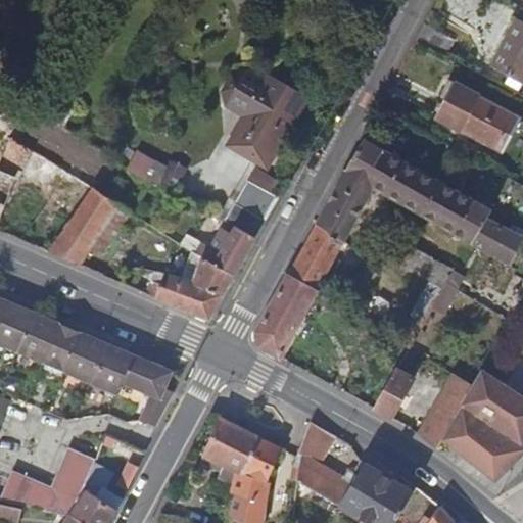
[(100,0),(97,7),(105,11),(110,0),(100,0)]
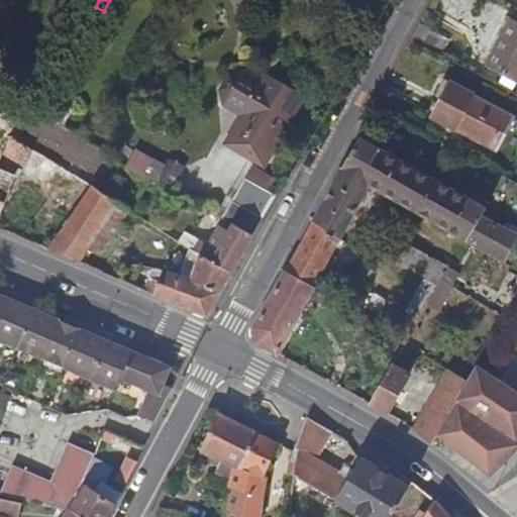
[(82,6),(77,16),(93,25),(99,15),(82,6)]
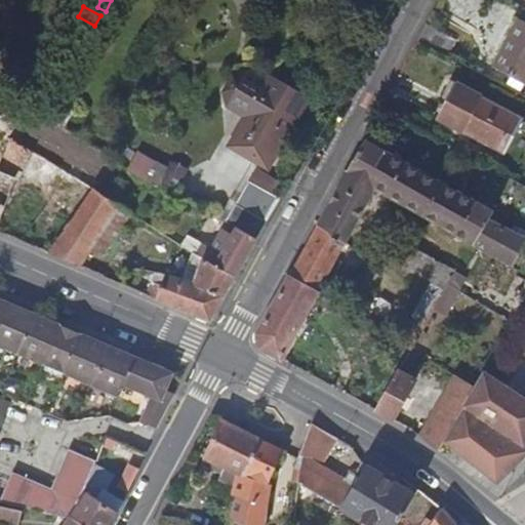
[(510,80),(521,85),(524,78),(524,26),(518,23),(492,70),(510,80)]
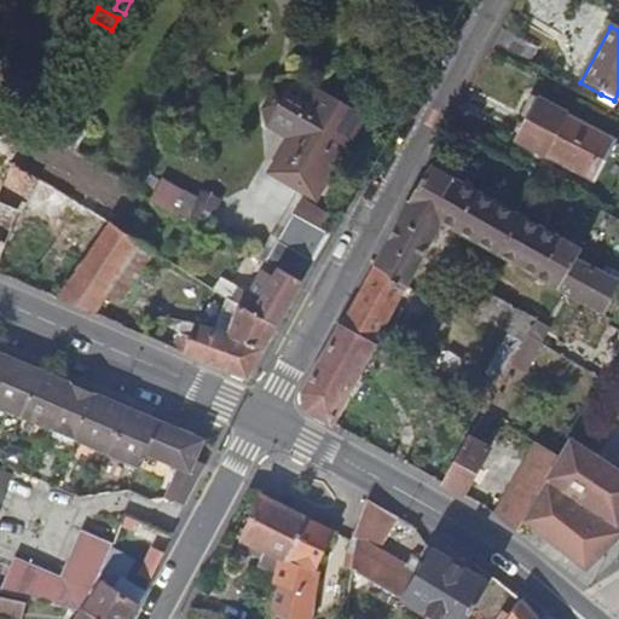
[(537,51),(501,32),(490,51),(527,69),(537,51)]
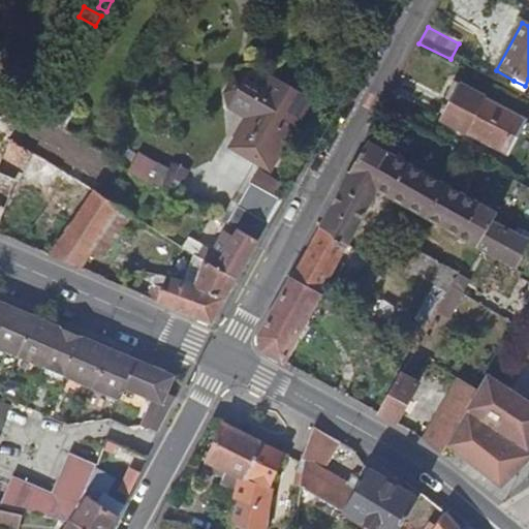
[(520,94),(525,86),(514,81),(508,88),(520,94)]
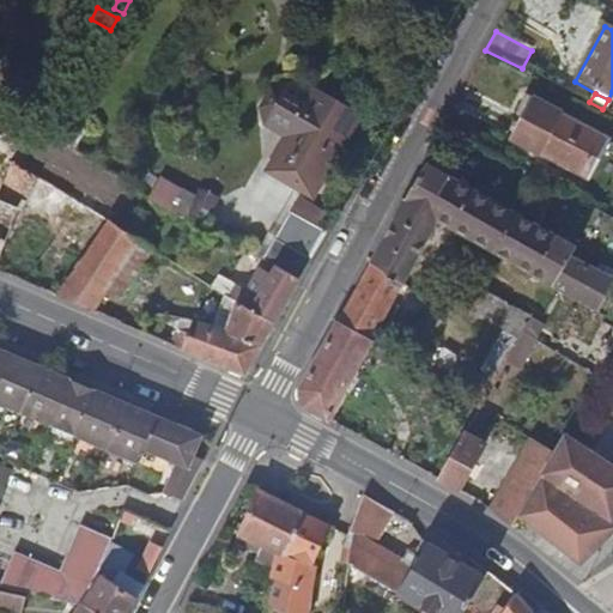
[(272,162),(317,188),(350,131),(307,104),(272,162)]
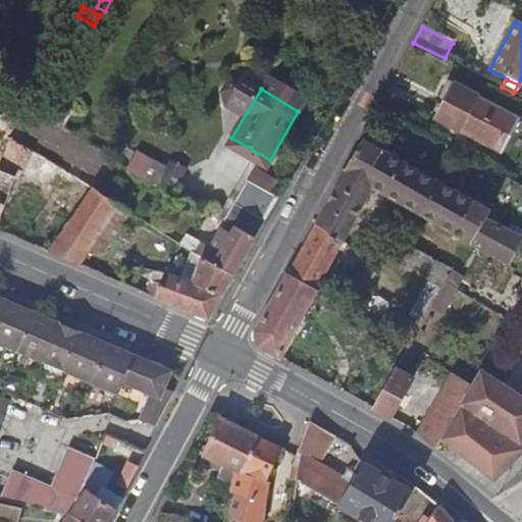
[(21,103),(16,100),(0,90),(0,129),(0,131),(3,133),(21,103)]
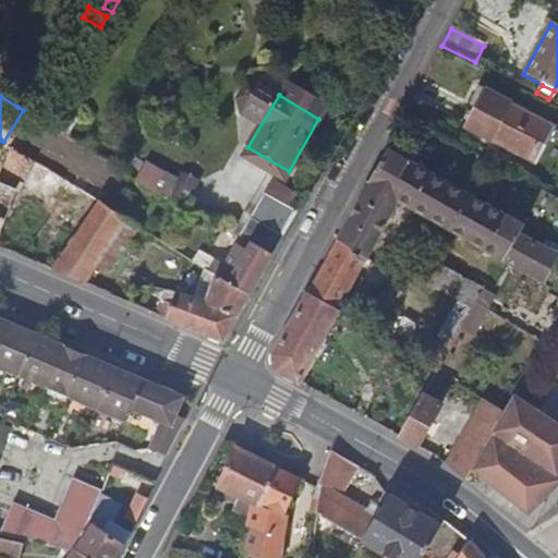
[(534,165),(555,126),(509,101),(488,141),(534,165)]
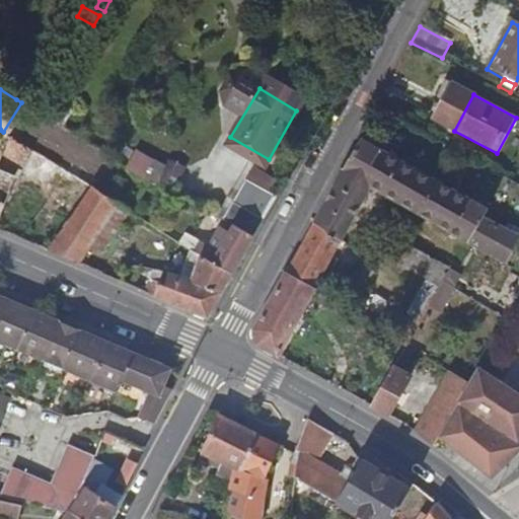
[(10,136),(0,159),(0,166),(17,174),(21,176),(33,149),(10,136)]
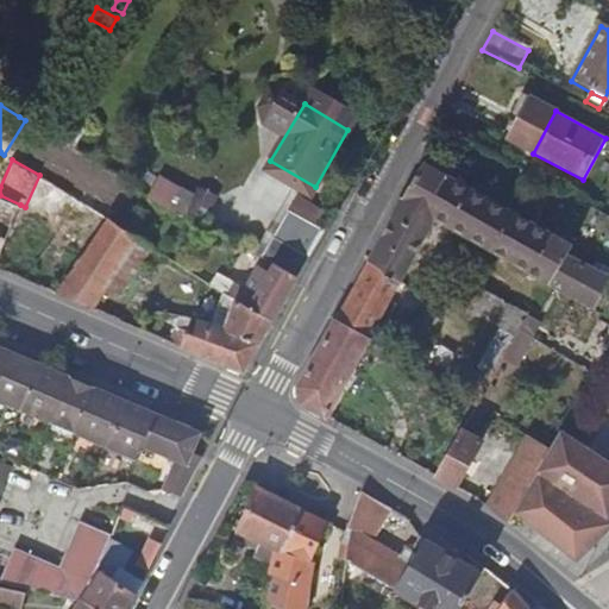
[(594,312),(608,281),(608,276),(569,257),(573,248),(422,163),(369,263),(402,283),(437,223),(594,312)]
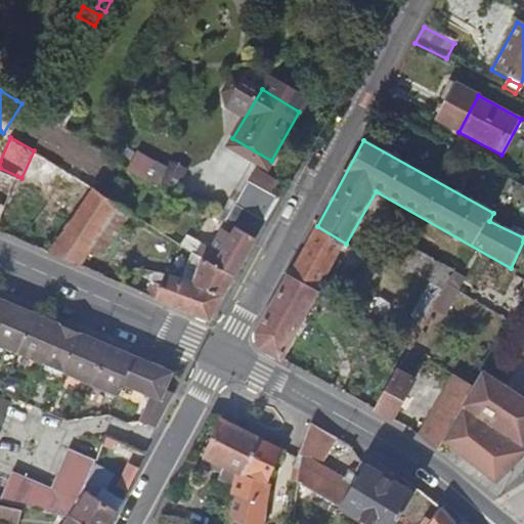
[(137,148),(127,170),(172,191),(182,170),(137,148)]
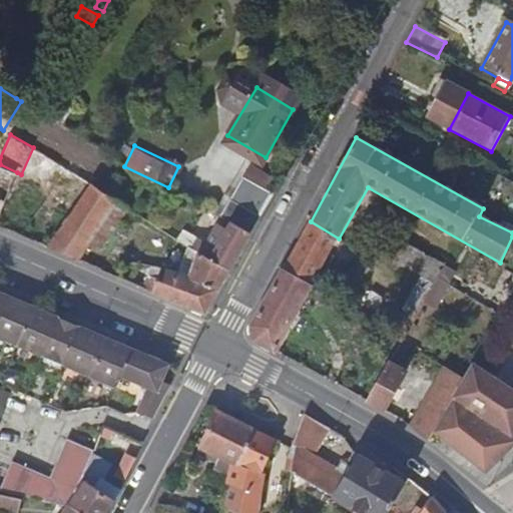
[(41,206),(67,167),(33,147),(21,174),(14,187),(41,206)]
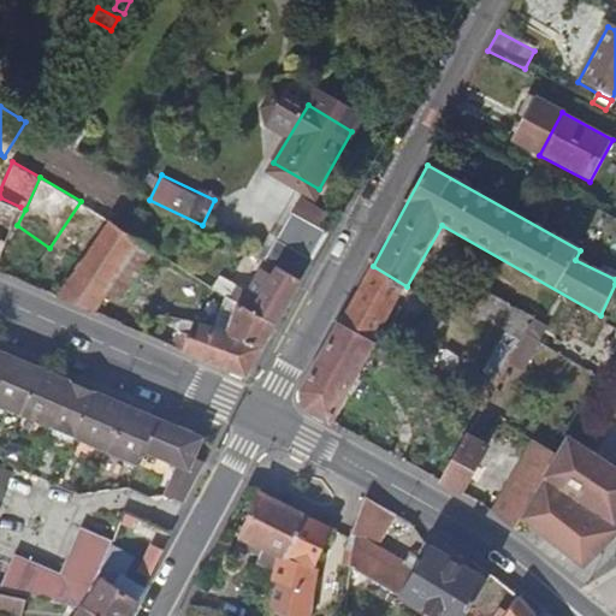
[(0,235),(6,238),(21,207),(0,197),(0,235)]
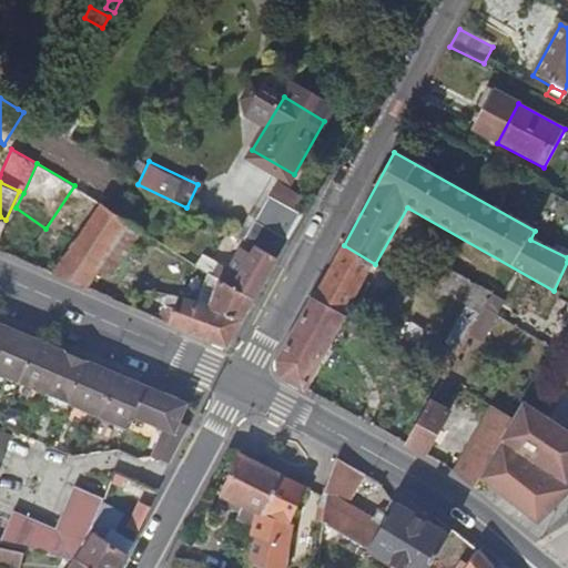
[(74,185),(46,229),(71,246),(101,202),(74,185)]
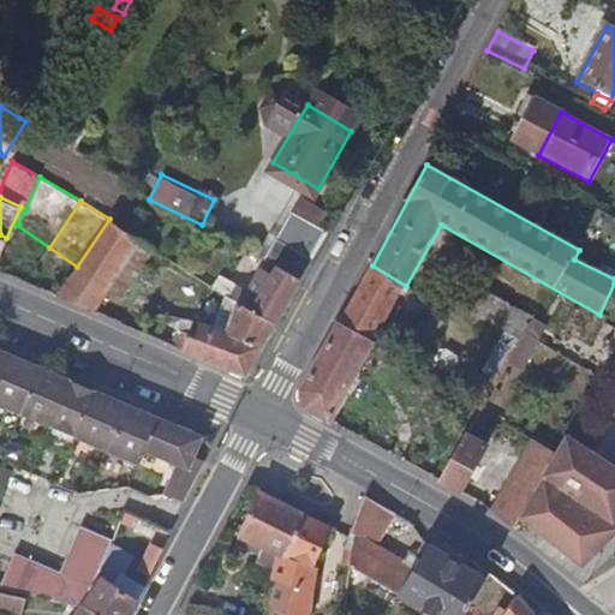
[(327,232),(298,215),(282,242),(311,258),(327,232)]
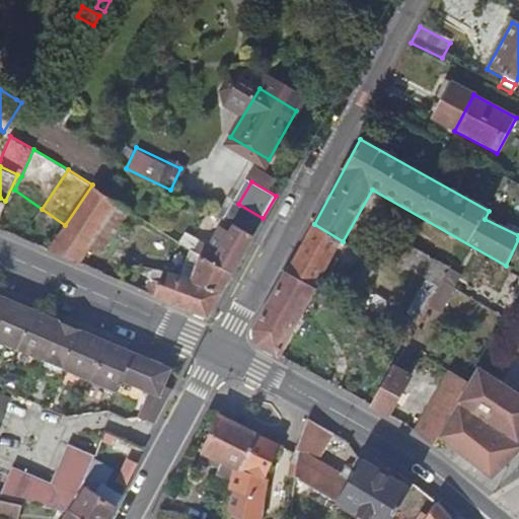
[(119,202),(92,184),(65,225),(49,249),(81,263),(90,247),(119,202)]
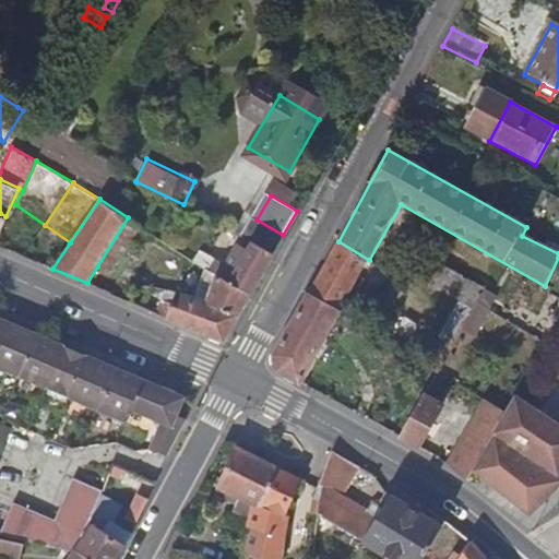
[(114,275),(144,228),(128,217),(97,266),(114,275)]
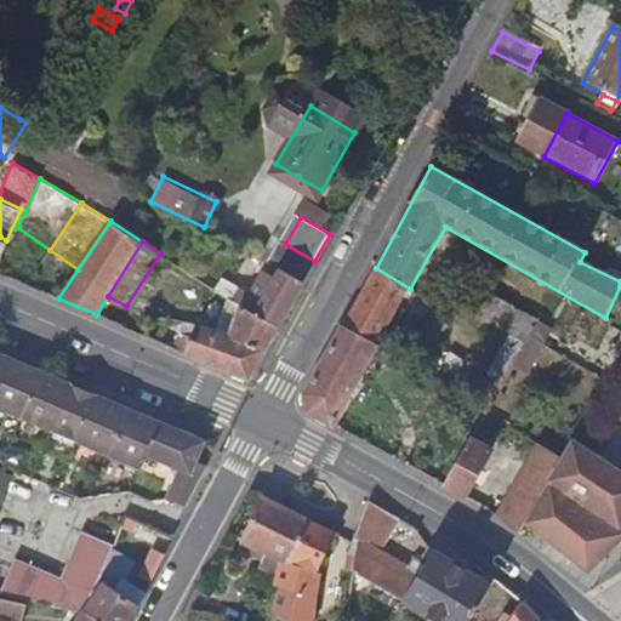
[(279,267),(303,280),(314,261),(285,244),(280,241),(268,261),(279,267)]
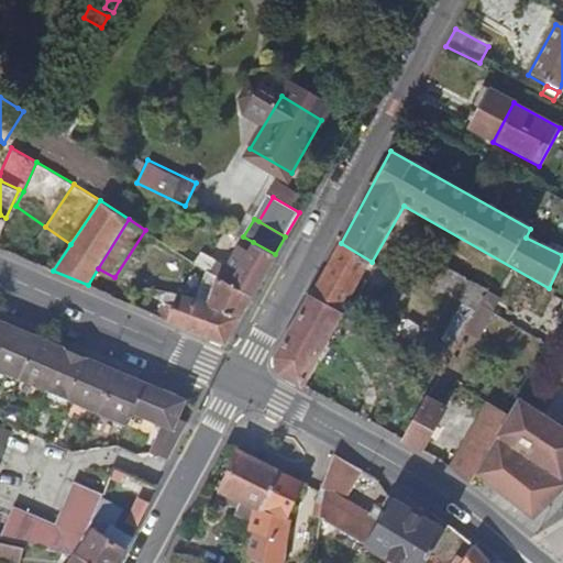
[(251,296),(275,254),(253,242),(249,250),(240,244),(228,265),(219,261),(211,272),(220,276),(251,296)]
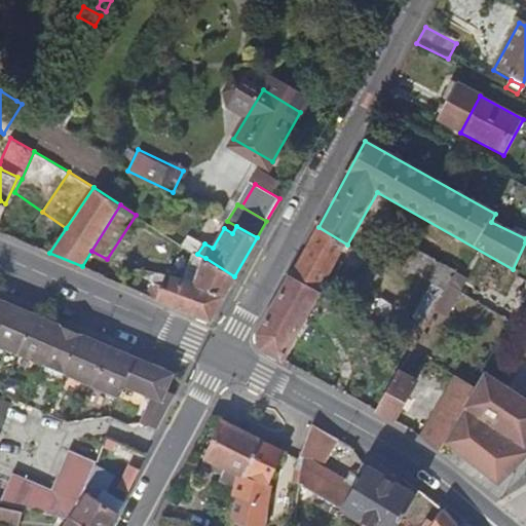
[(318,295),(347,245),(318,227),(316,226),(292,272),(291,271),(288,276),(289,277),(318,295)]
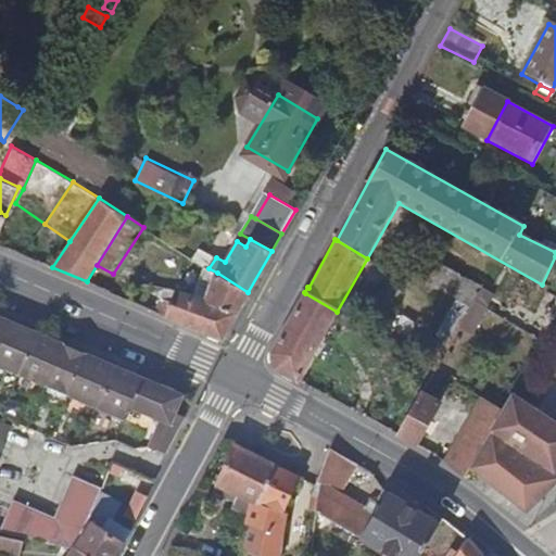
[(419,254),(403,281),(466,318),(475,302),(481,290),(419,254)]
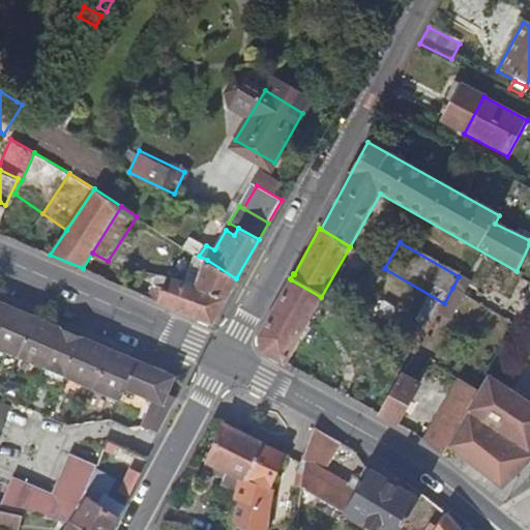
[(211,322),(236,278),(207,260),(193,286),(196,287),(190,314),(211,322)]
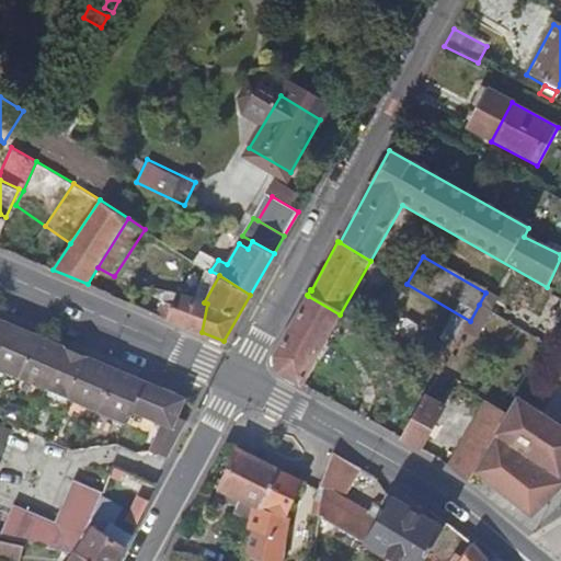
[(145,308),(153,287),(139,284),(130,302),(145,308)]
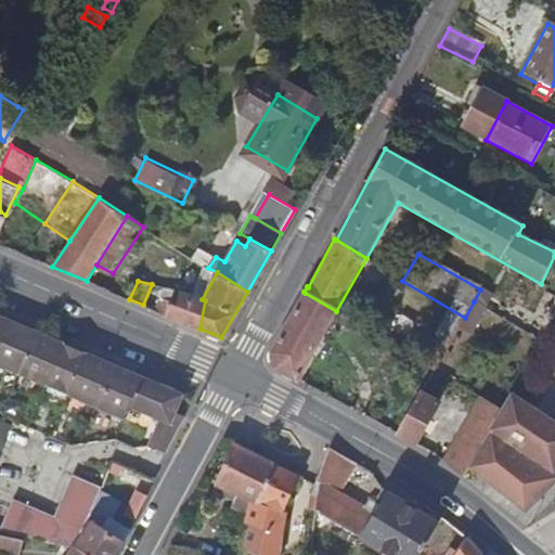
[(205,300),(202,299),(178,289),(172,301),(159,296),(154,309),(199,328),(205,300)]
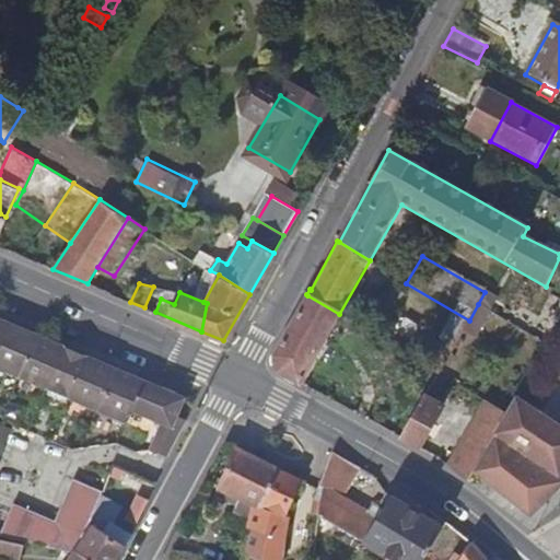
[(497,300),(485,292),(478,304),(490,312),(497,300)]
